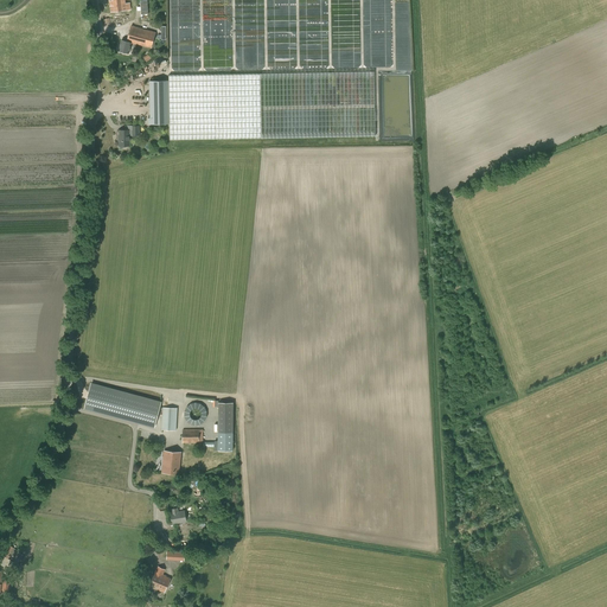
[(109,0),(112,12),(131,10),(131,2),(126,4),(125,0),(109,0)]
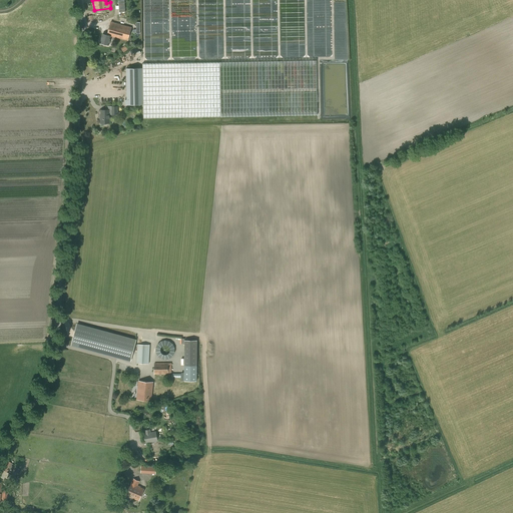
[(103,34),(100,43),(108,45),(111,36),(128,41),(131,27),(111,22),(107,35),(103,34)]
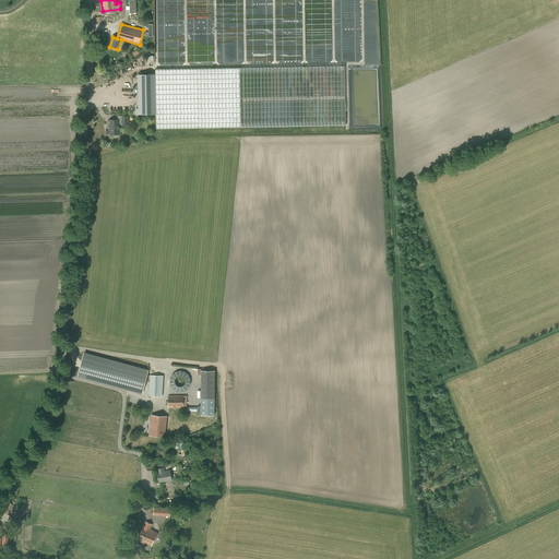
[(198,69),(155,70),(155,74),(138,74),(138,106),(139,109),(137,109),(137,115),(156,114),(156,129),(199,128),(240,127),(345,126),(344,66),(239,68),(198,69)]
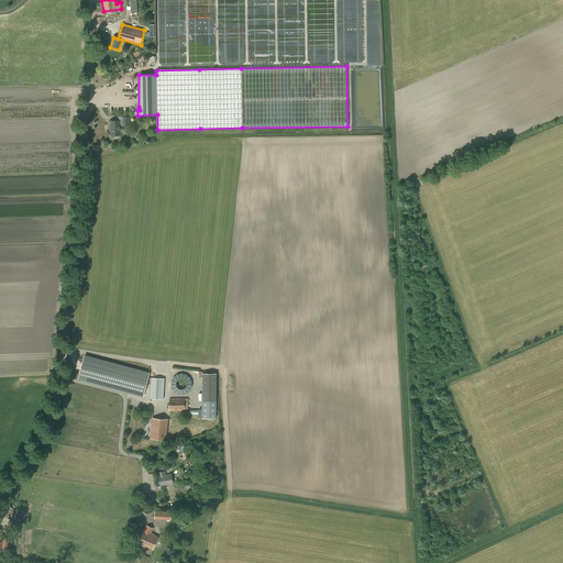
[(129,117),(123,117),(123,121),(111,121),(111,130),(110,130),(110,135),(120,135),(120,125),(129,125),(129,117)]
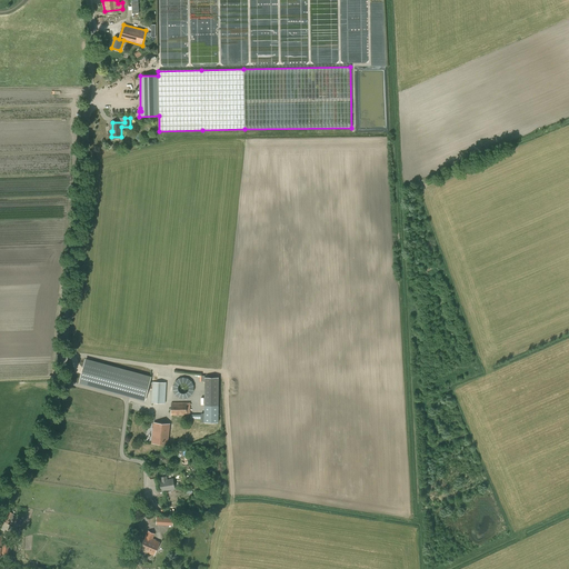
[(86,359),(79,383),(145,401),(151,377),(86,359)]
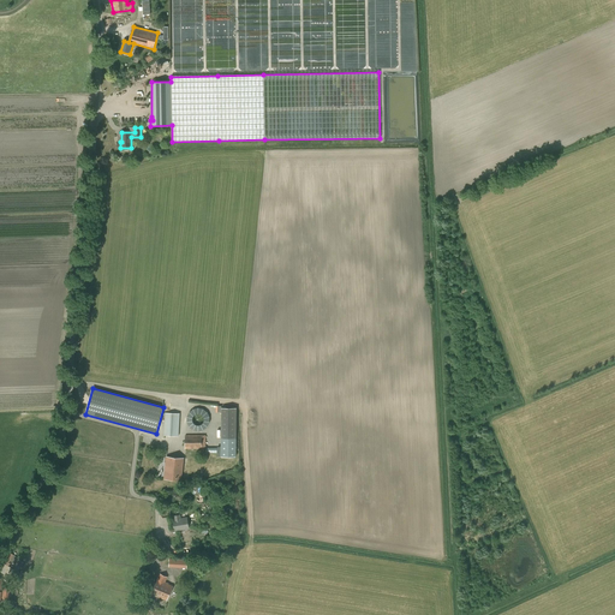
[(185,415),(193,433),(212,424),(204,406),(185,415)]
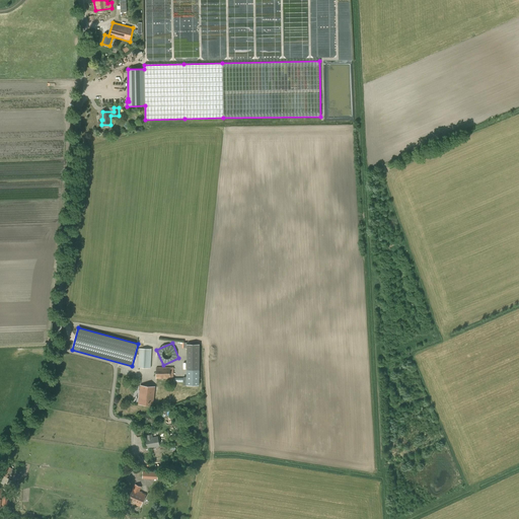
[(187,345),(187,385),(199,385),(200,345),(187,345)]
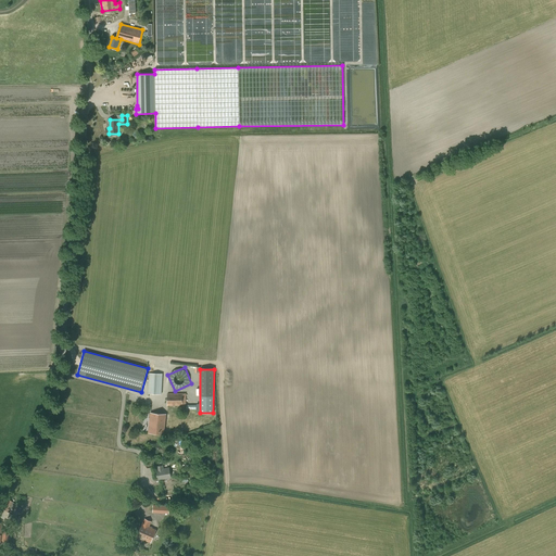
[(149,374),(148,393),(161,394),(162,374),(149,374)]
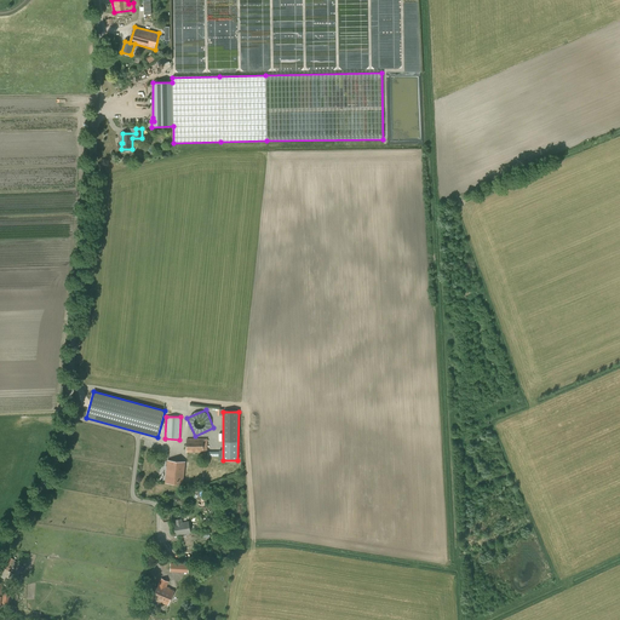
[(207,438),(187,438),(187,453),(202,452),(207,452),(207,438)]
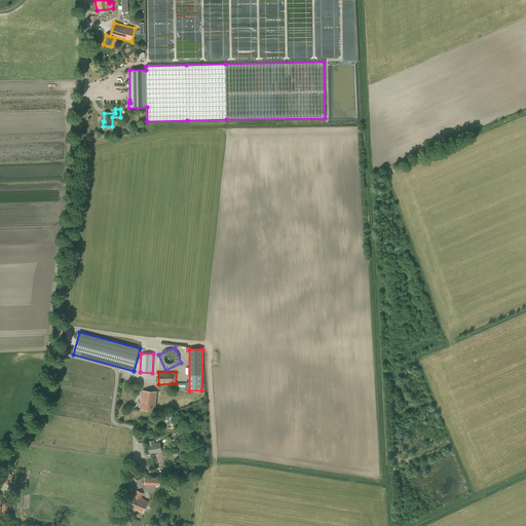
[(141,410),(155,411),(156,392),(143,390),(141,410)]
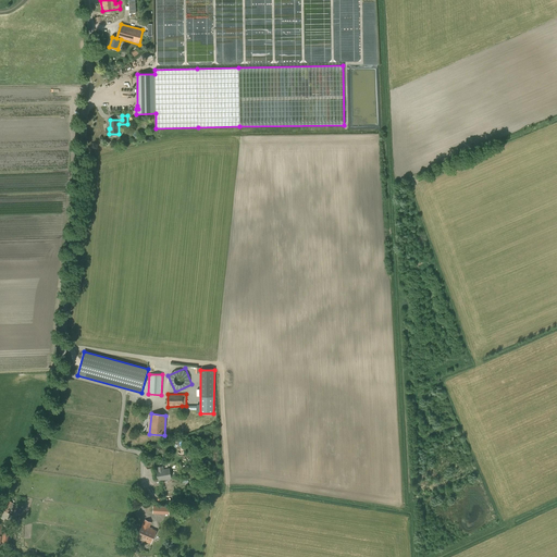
[(158,468),(158,470),(157,470),(158,480),(171,479),(170,469),(163,470),(161,456),(146,458),(147,469),(158,468)]
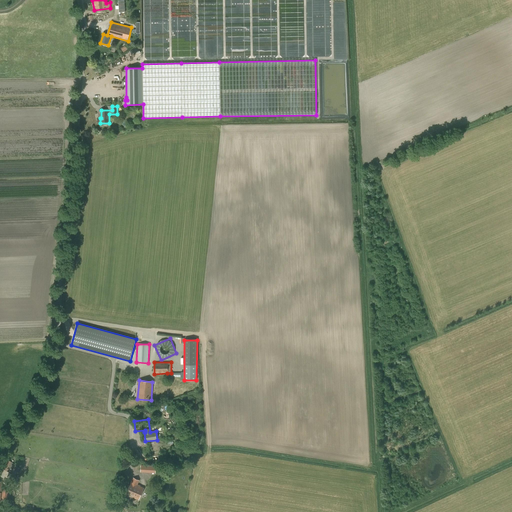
[(9,465),(11,462),(4,456),(0,461),(0,466),(7,472),(11,467),(9,465)]
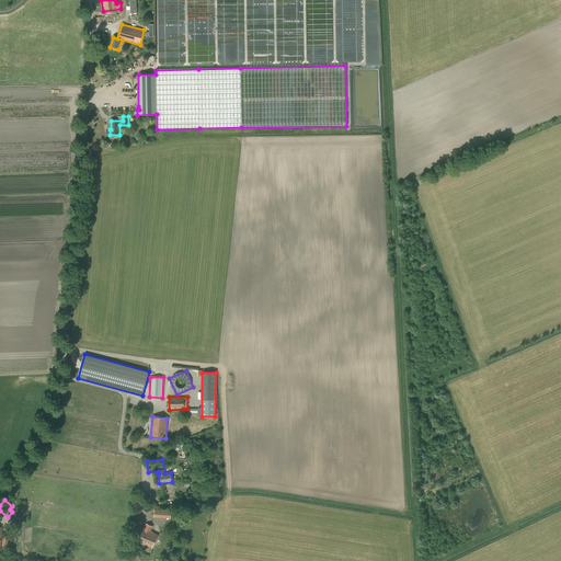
[(9,517),(15,522),(22,514),(15,508),(9,517)]
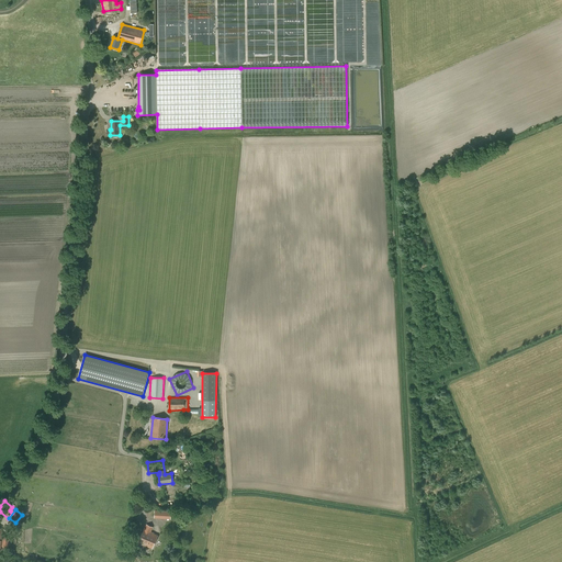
[(138,542),(152,549),(158,536),(150,532),(153,528),(146,525),(138,542)]
